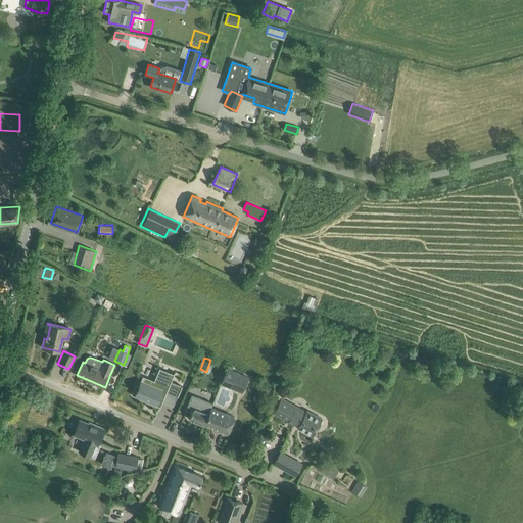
[(136,390),(134,396),(138,397),(157,406),(160,407),(161,405),(162,401),(164,396),(167,392),(169,393),(176,396),(177,396),(178,396),(182,386),(181,386),(179,385),(174,383),(171,382),(172,380),(174,374),(171,373),(168,371),(168,372),(161,369),(159,375),(158,375),(157,377),(155,383),(152,382),(150,381),(142,378),(141,380),(140,381),(136,390)]
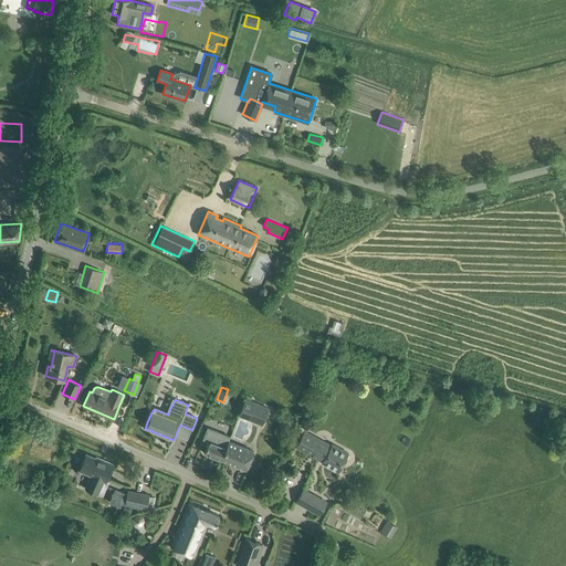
[(239,416),(249,419),(252,411),(265,417),(269,408),(245,399),(239,416)]
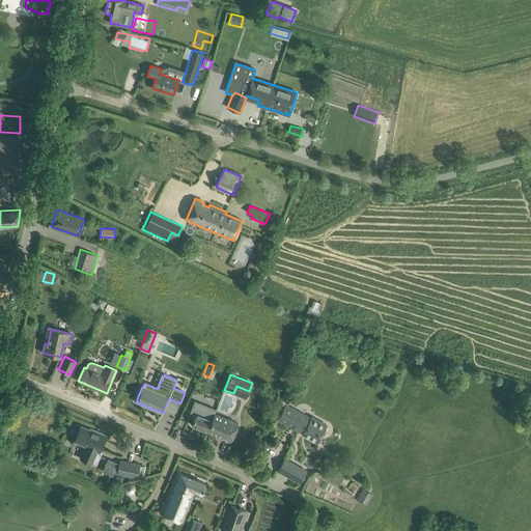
[(194,401),(190,412),(196,414),(195,415),(192,424),(207,430),(212,419),(215,414),(216,410),(194,401)]
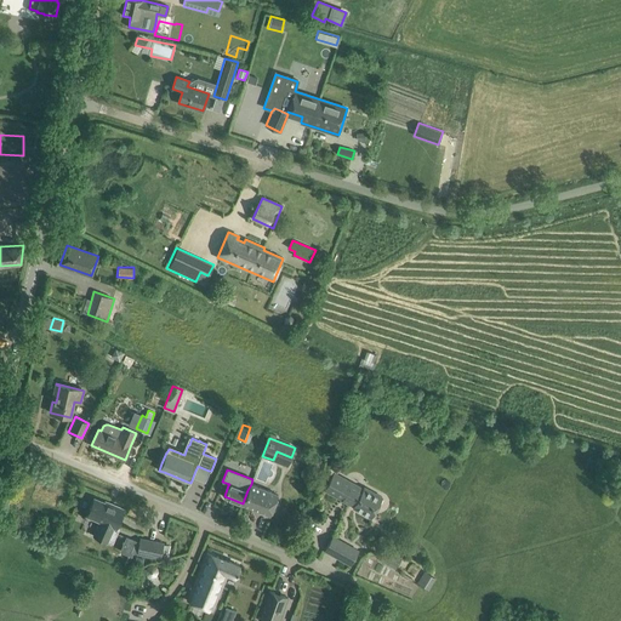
[(374,497),(330,473),(323,489),(354,506),(353,507),(371,518),(381,499),(375,496),(374,497)]
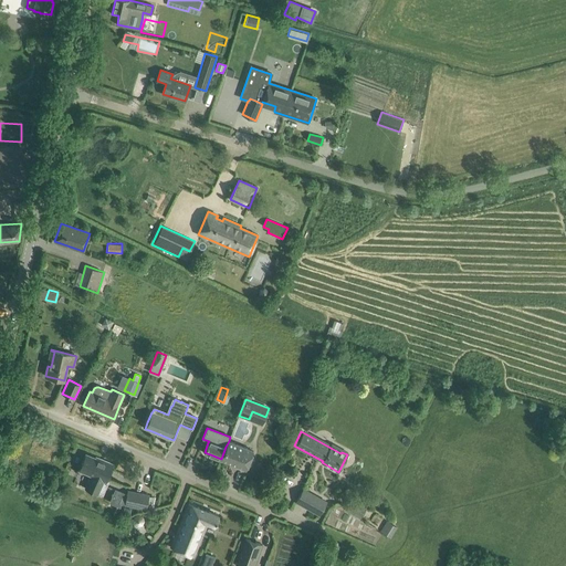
[(226,447),(221,459),(238,467),(247,469),(253,451),(229,441),(226,447)]
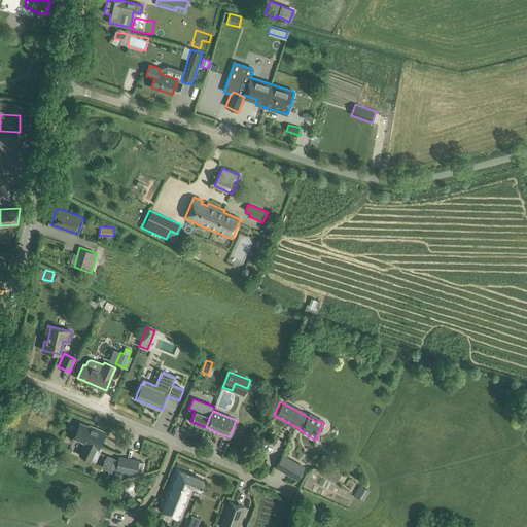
[(97,447),(99,448),(105,433),(97,430),(98,428),(90,425),(90,426),(80,423),(74,437),(85,442),(79,455),(91,459),(97,447)]
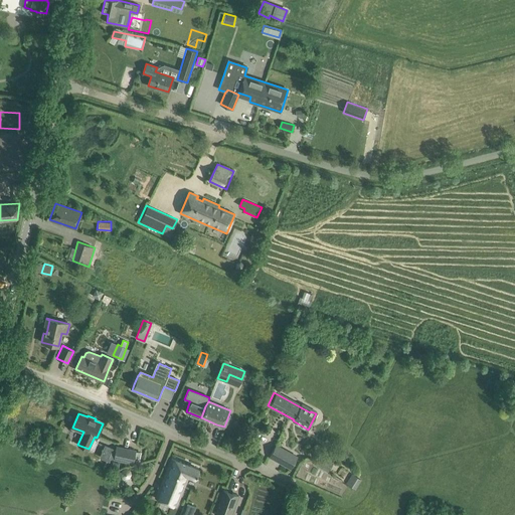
[(105,445),(99,458),(109,462),(111,458),(109,458),(113,449),(105,445)]
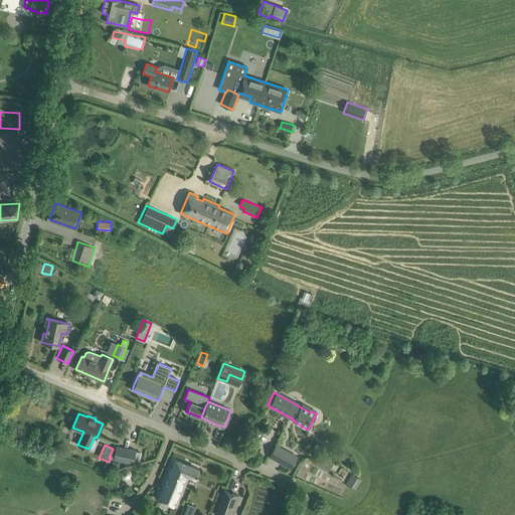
[(270,457),(291,468),(297,457),(276,446),(270,457)]
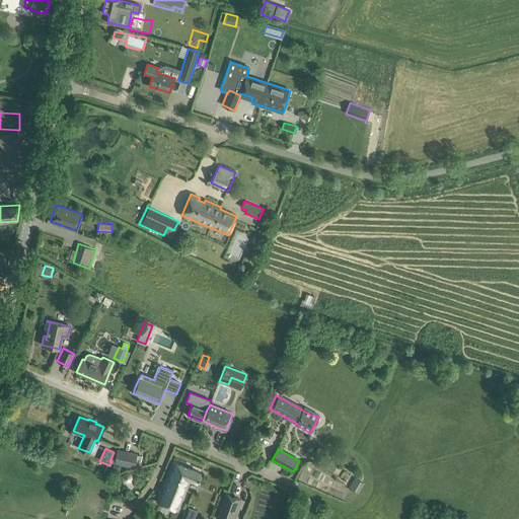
[(134,466),(137,454),(117,450),(115,462),(134,466)]
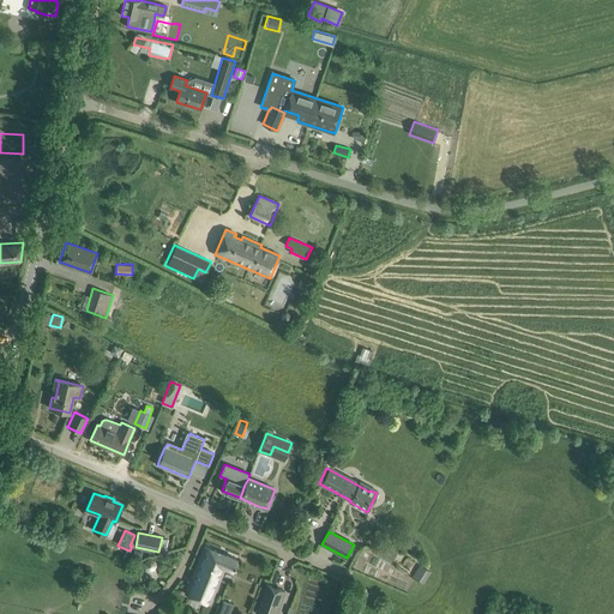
[(391,559),(396,552),(383,545),(379,552),(391,559)]
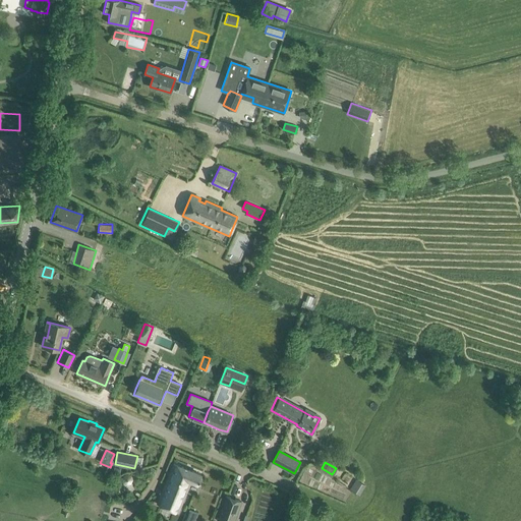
[(190,480),(196,482),(200,474),(173,463),(165,483),(186,493),(190,480)]
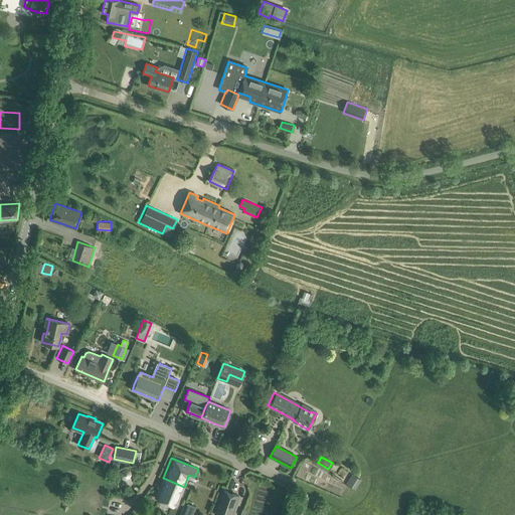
[(354,488),(360,480),(353,475),(347,484),(354,488)]
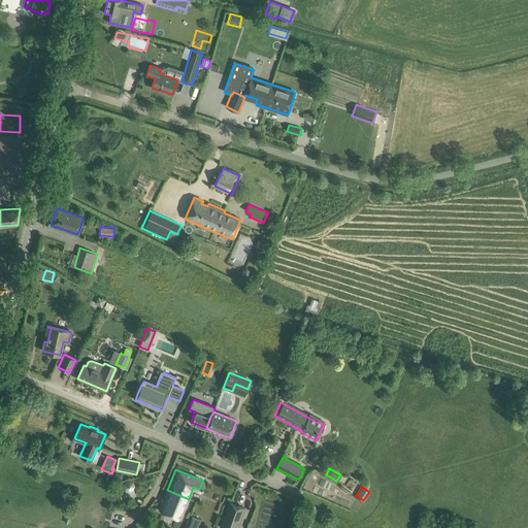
[(189,499),(167,490),(160,509),(180,518),(189,499)]
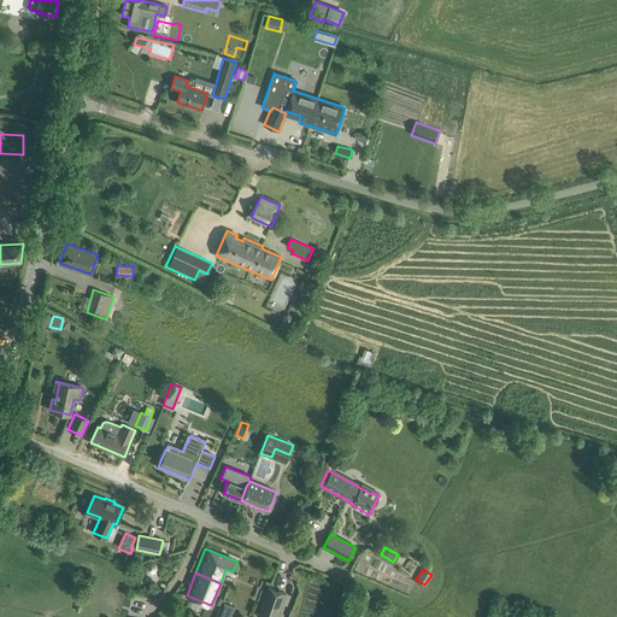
[(268,587),(258,616),(260,616),(277,616),(286,594),(268,587)]
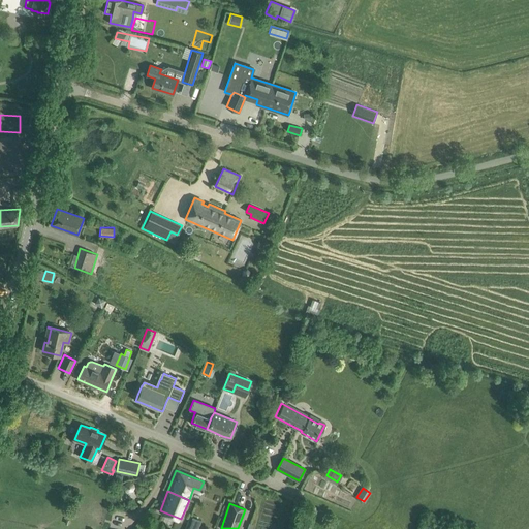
[(192,518),(187,528),(197,528),(201,521),(192,518)]
